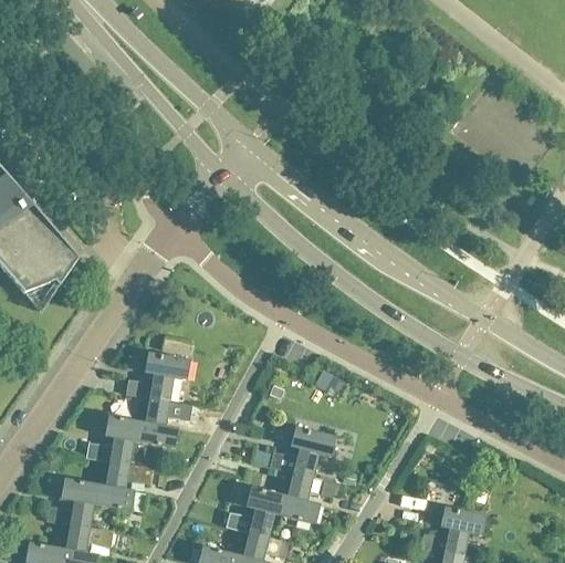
[(365,14),(373,0),(359,0),(355,9),(365,14)]
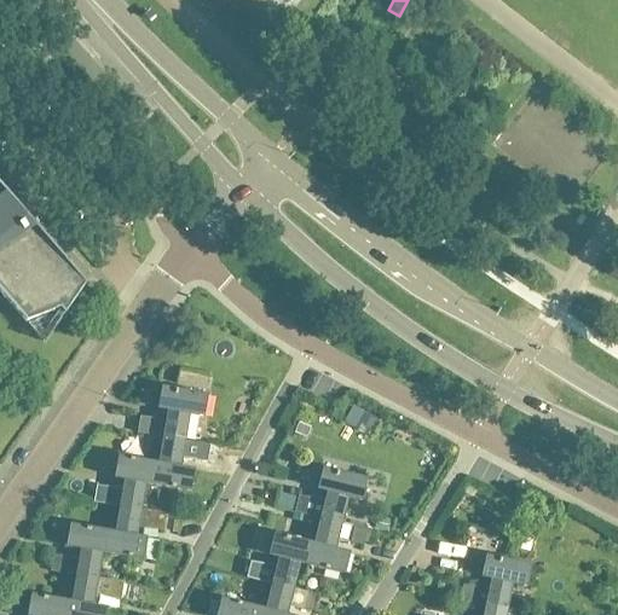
[(0,288),(27,318),(61,305),(65,311),(86,280),(35,222),(27,213),(0,181),(0,288)]
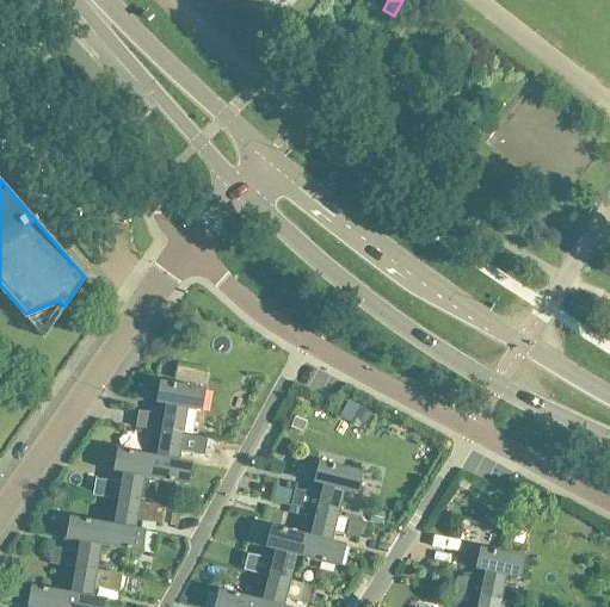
[(183,432),(186,407),(197,408),(201,408),(204,388),(198,386),(198,385),(159,378),(155,401),(165,403),(164,410),(153,410),(151,427),(161,428),(183,432)]
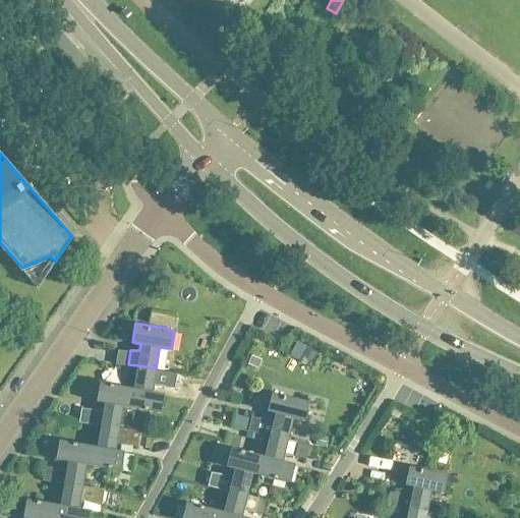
[(152,391),(156,368),(137,365),(133,388),(129,387),(126,406),(157,411),(160,392),(152,391)]
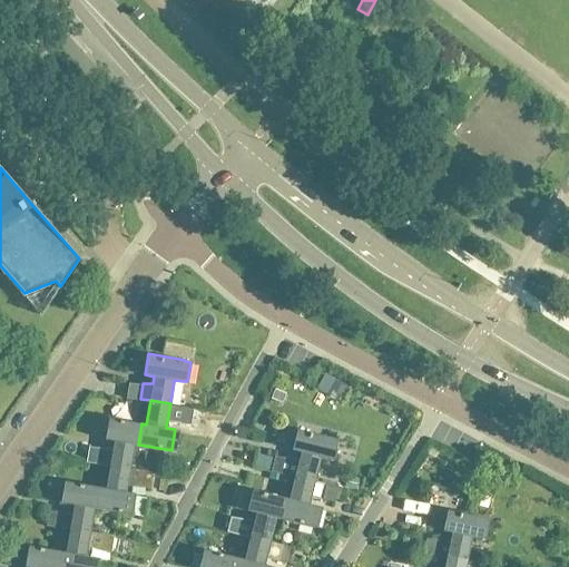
[(130,467),(135,443),(138,445),(141,423),(109,418),(105,439),(115,440),(114,447),(101,448),(98,463),(110,465),(130,468),(130,467)]
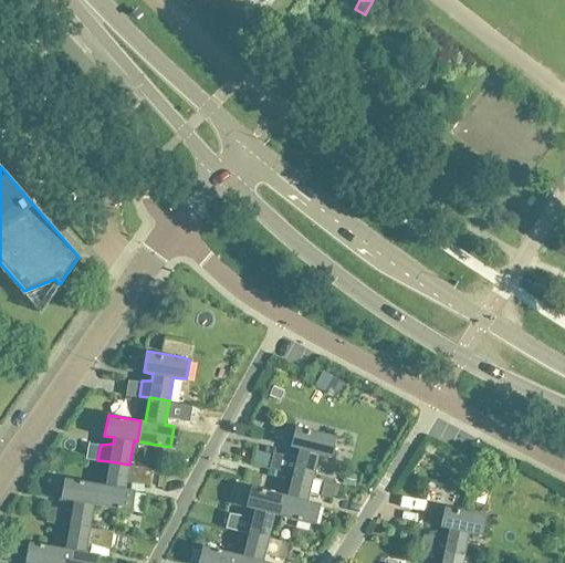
[(332,455),(336,436),(333,436),(334,435),(296,425),(291,445),(301,447),(294,471),(313,476),(320,452),(328,455),(328,454),(332,455)]
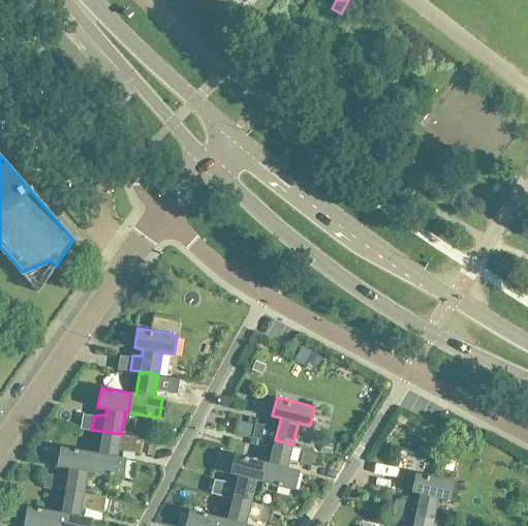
[(144,436),(121,433),(121,434),(102,431),(98,454),(94,453),(91,471),(122,476),(125,459),(117,457),(118,450),(142,451),(144,436)]
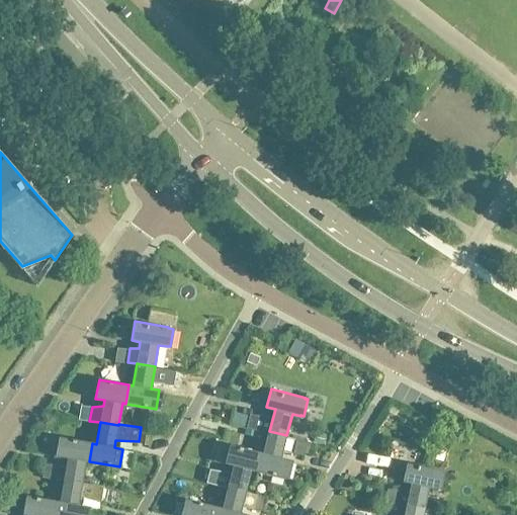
[(281,456),(286,435),(269,431),(264,452),(260,451),(255,470),(285,478),(289,458),(281,456)]
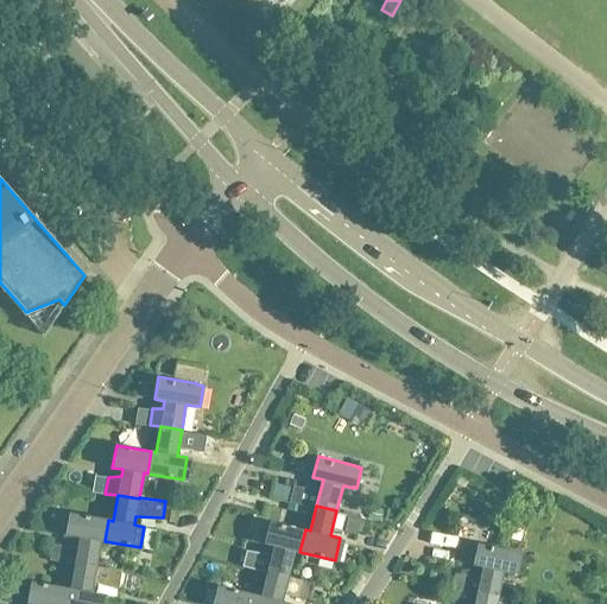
[(358,533),(361,516),(349,513),(345,529),(358,533)]
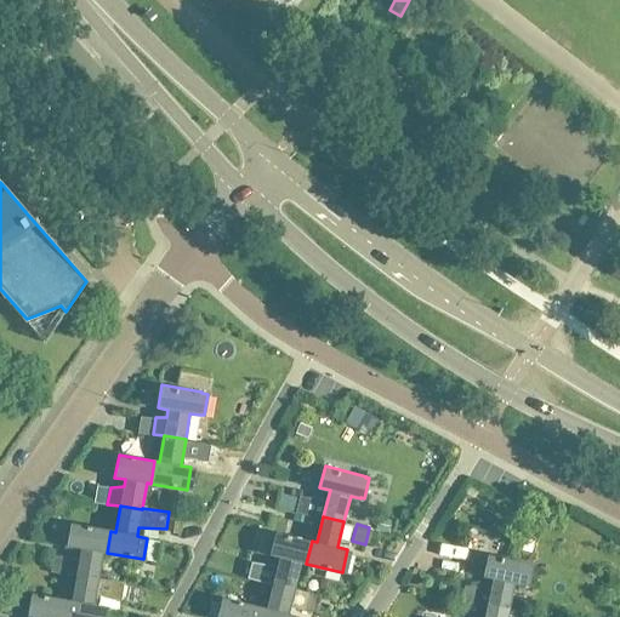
[(98,580),(103,553),(107,553),(111,531),(75,525),(70,547),(81,549),(77,575),(98,580)]
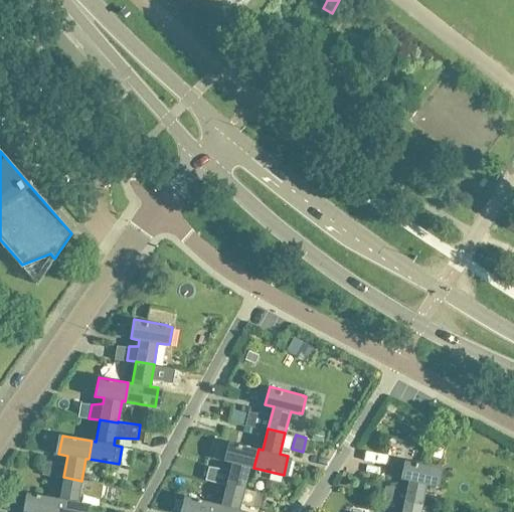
[(253,468),(259,449),(229,442),(224,460),(232,462),(231,469),(209,465),(206,478),(227,484),(244,488),(249,467),(253,468)]
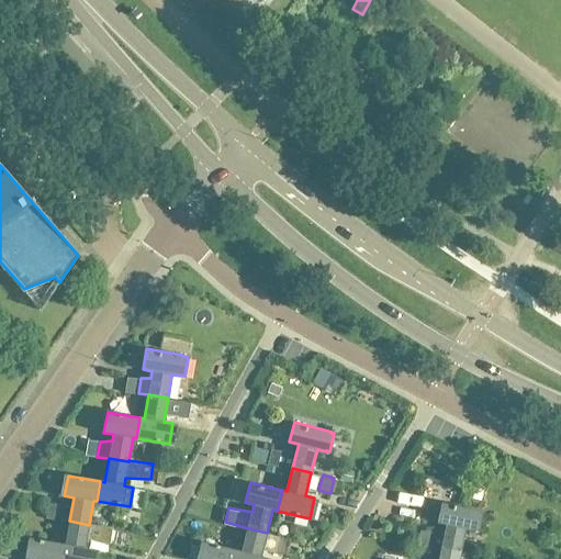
[(439,528),(421,526),(417,541),(440,547),(460,550),(464,526),(473,528),(474,527),(478,528),(482,510),(478,509),(478,507),(440,500),(436,521),(446,523),(445,529),(439,528)]
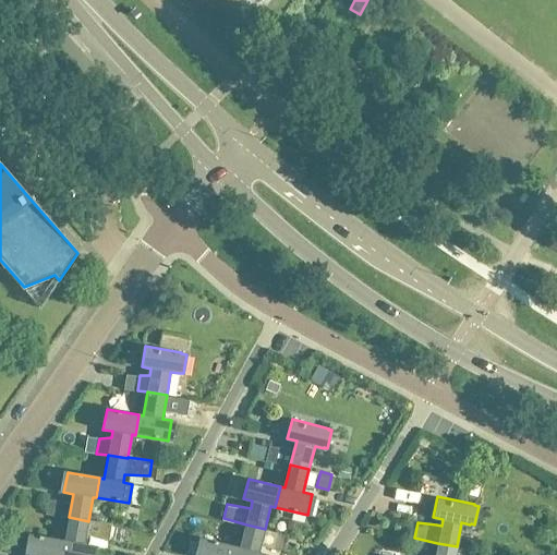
[(57,516),(60,501),(48,498),(45,514),(57,516)]
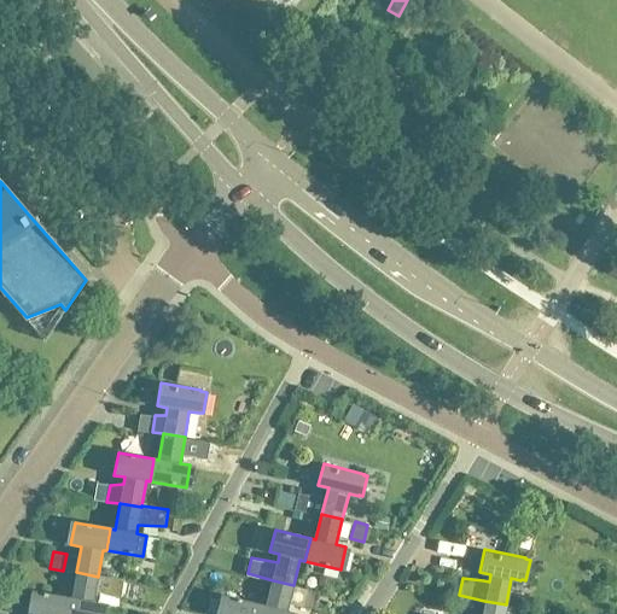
[(123,580),(98,577),(76,572),(71,598),(68,597),(64,613),(100,613),(103,604),(93,602),(94,595),(121,597),(123,580)]
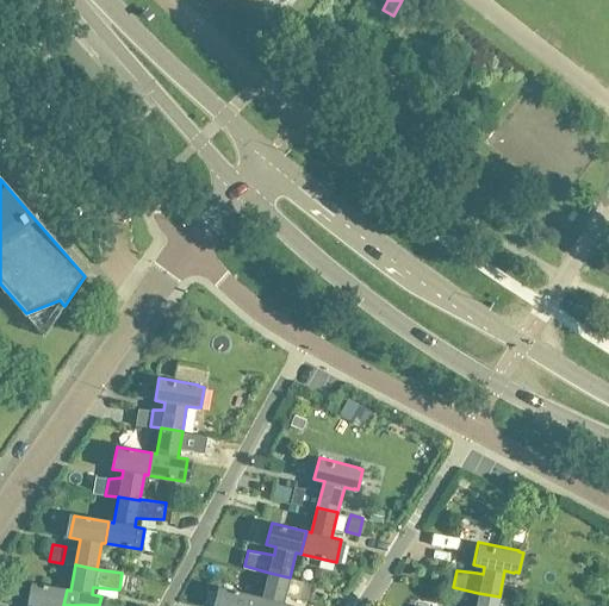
[(284,603),(286,594),(311,599),(315,583),(303,580),(290,578),(269,573),(262,597),(259,597),(255,605),(292,605),(293,605),(284,603)]
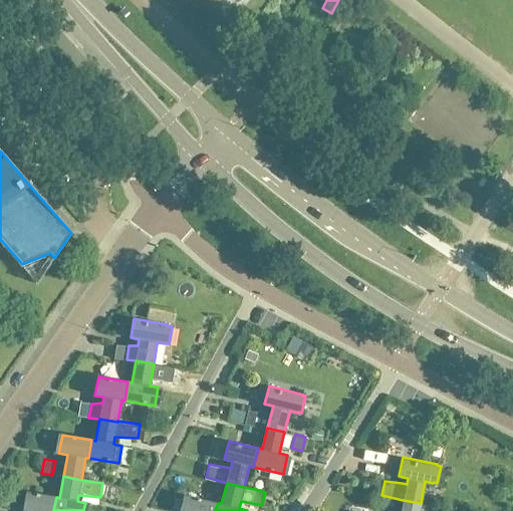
[(53,510),(56,497),(26,492),(22,510),(26,510),(53,510)]
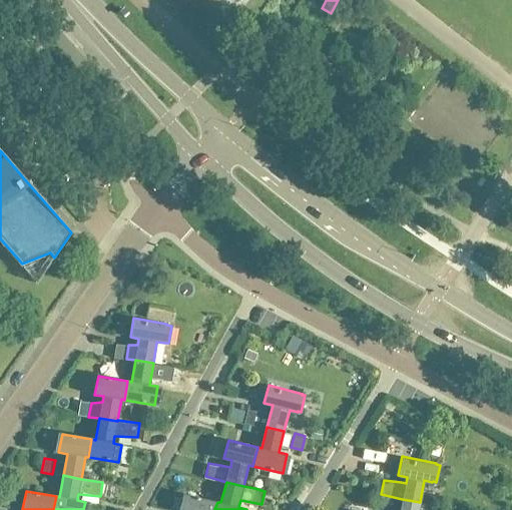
[(214,509),(217,502),(187,494),(183,509),(214,509)]
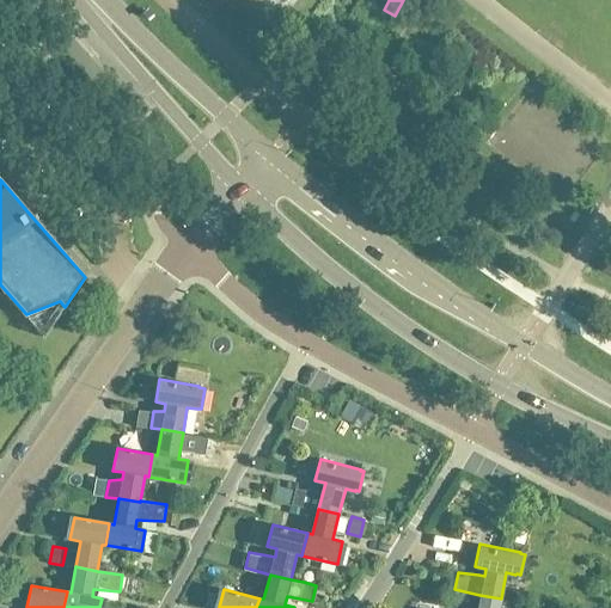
[(499,607),(501,599),(480,595),(476,607),(499,607)]
